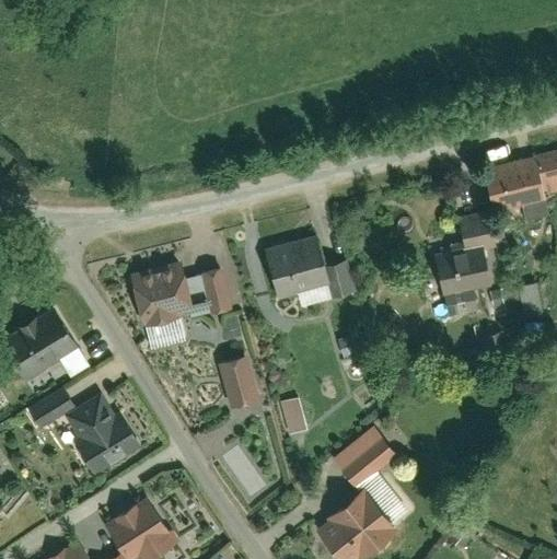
[(535,155),(483,169),(494,213),(546,200),(535,155)]
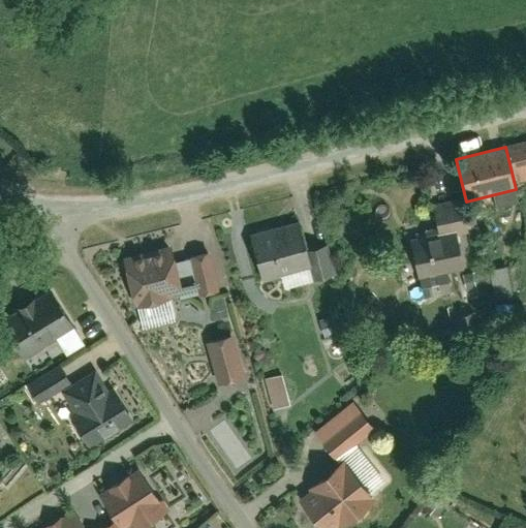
[(250,239),(261,282),(312,269),(300,224),(250,239)]
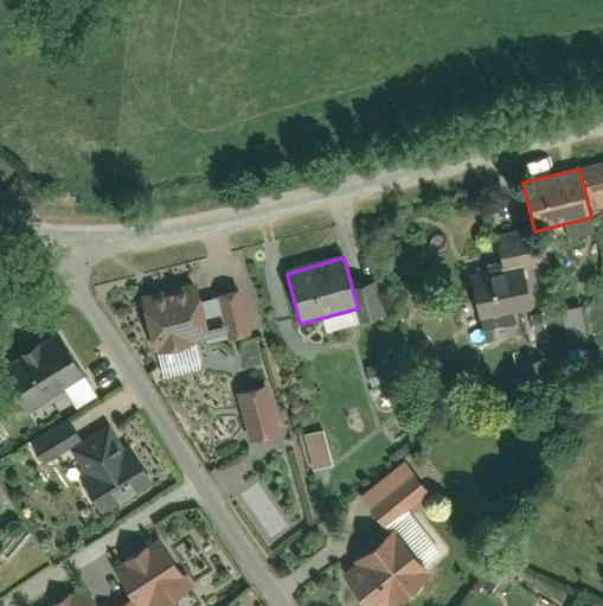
[(468,276),(479,321),(531,310),(520,263),(468,276)]
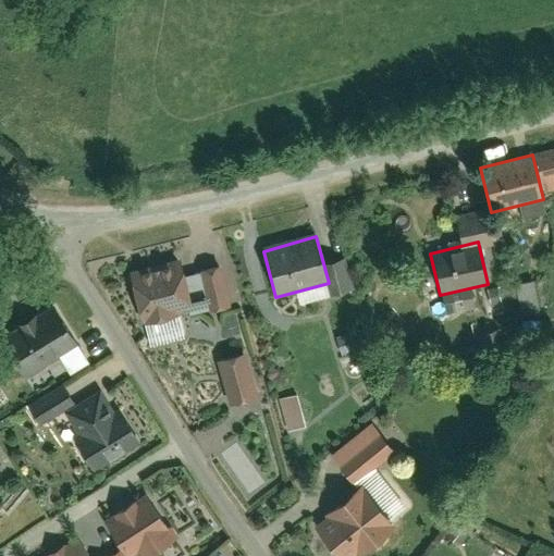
[(181,261),(128,273),(140,323),(193,311),(181,261)]
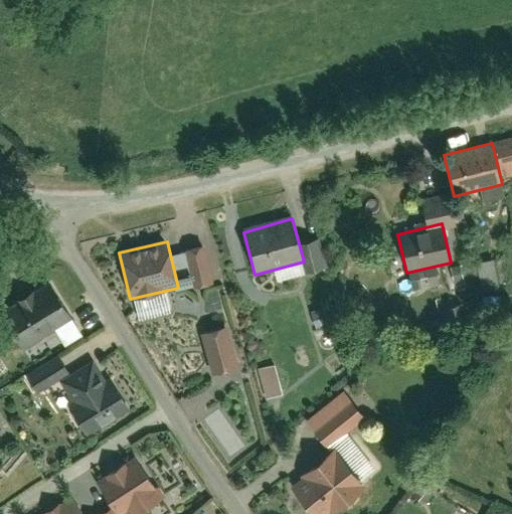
[(481,290),(497,288),(493,257),(478,259),(481,290)]
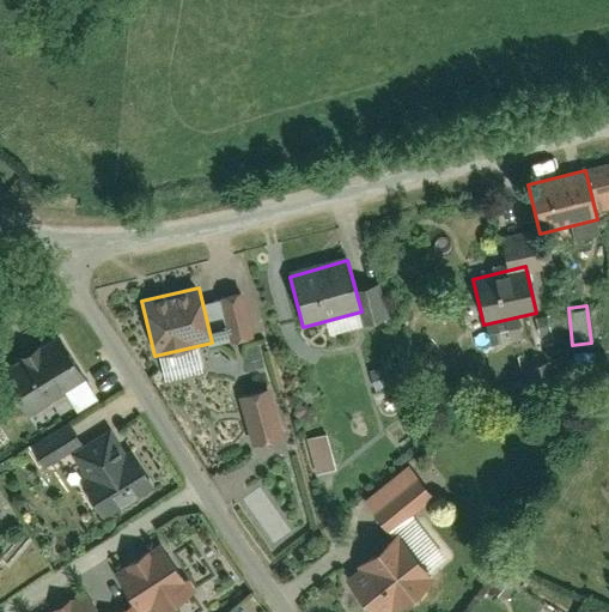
[(56,334),(0,371),(0,376),(29,419),(86,381),(56,334)]
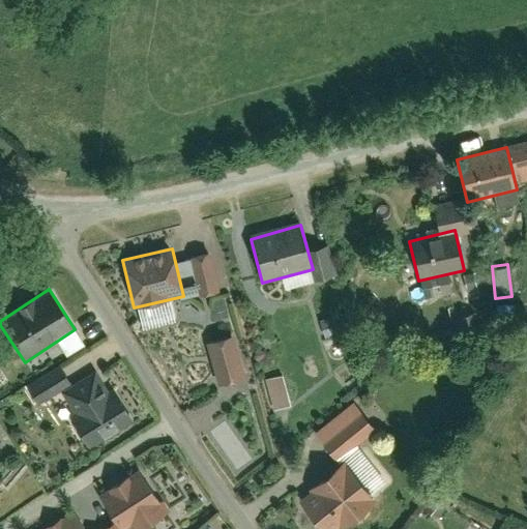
[(233,335),(204,345),(216,388),(246,380),(233,335)]
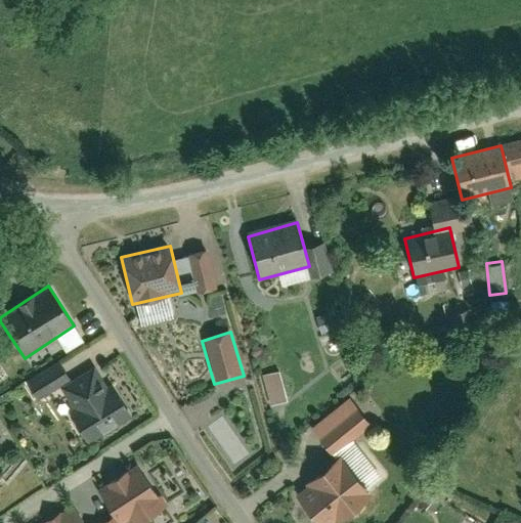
[(92,366),(55,389),(81,433),(125,406),(109,379),(102,383),(92,366)]
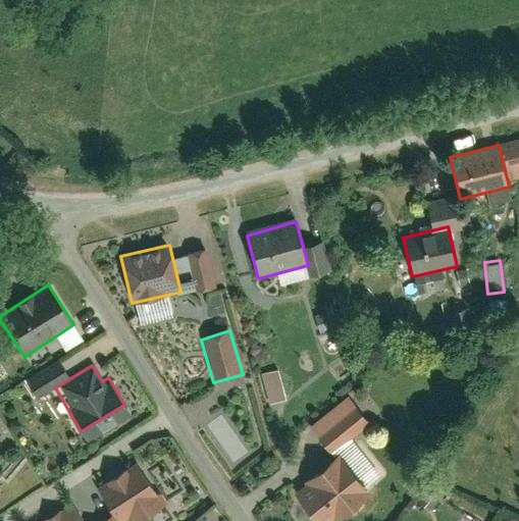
[(269,401),(287,396),(277,366),(260,371),(269,401)]
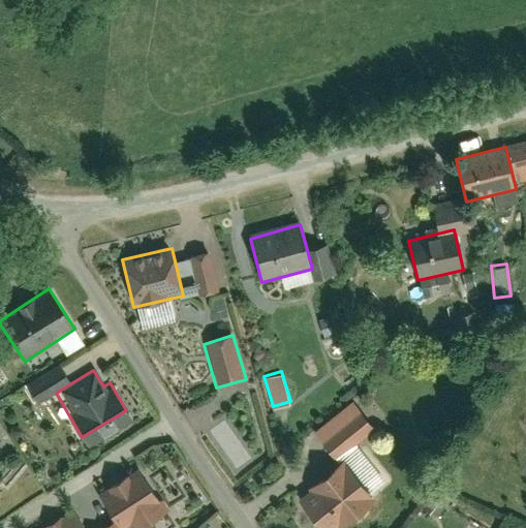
[(325,429),(342,452),(375,426),(359,403),(325,429)]
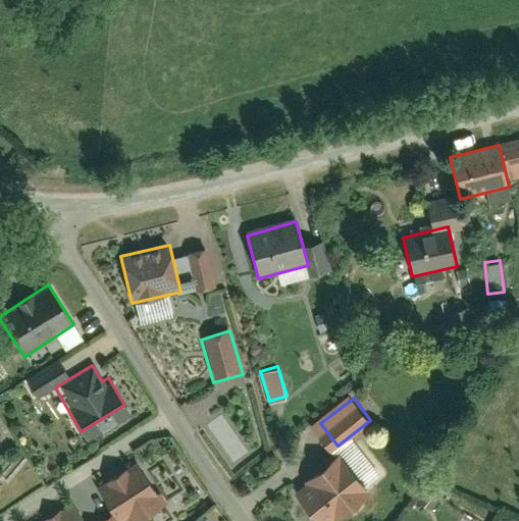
[(338,457),(293,493),(315,520),(334,520),(368,493),(338,457)]
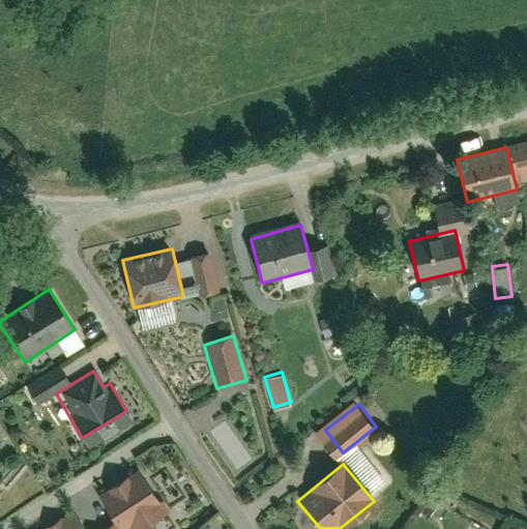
[(139,470),(98,497),(119,528),(128,528),(129,528),(145,528),(169,513),(139,470)]
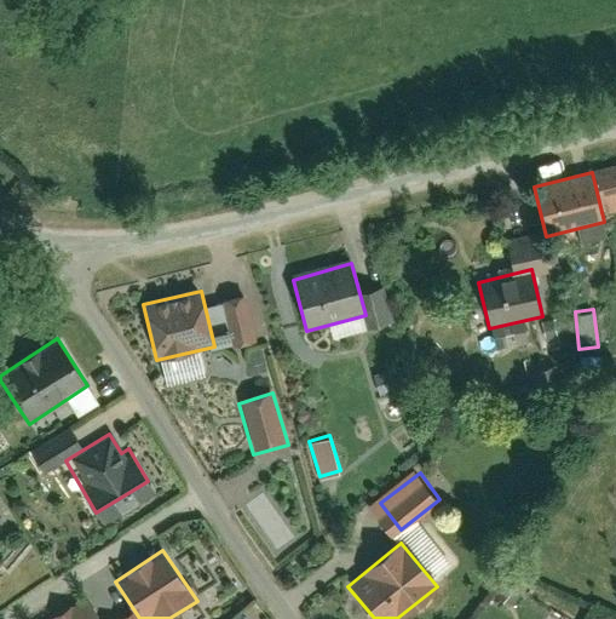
[(57,618),(96,618),(85,601),(57,618)]
